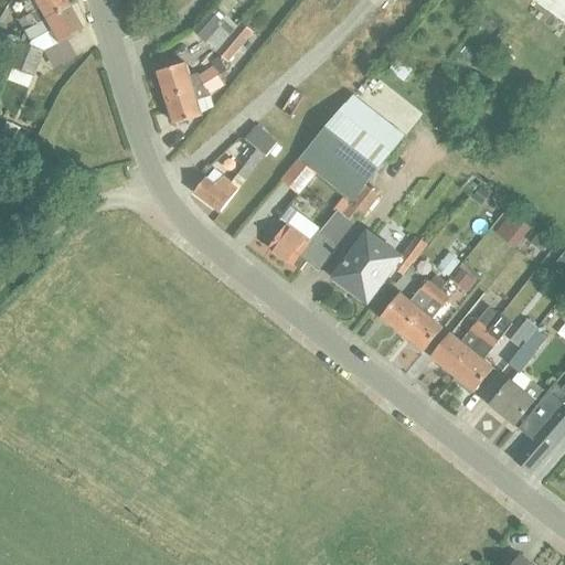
[(19,20),(24,31),(68,7),(64,0),(33,0),(39,9),(19,20)]
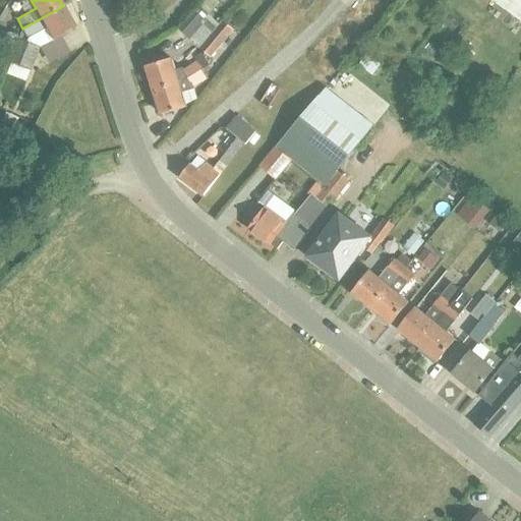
[(216,0),(206,0),(199,8),(179,31),(187,39),(220,3),(216,0)]
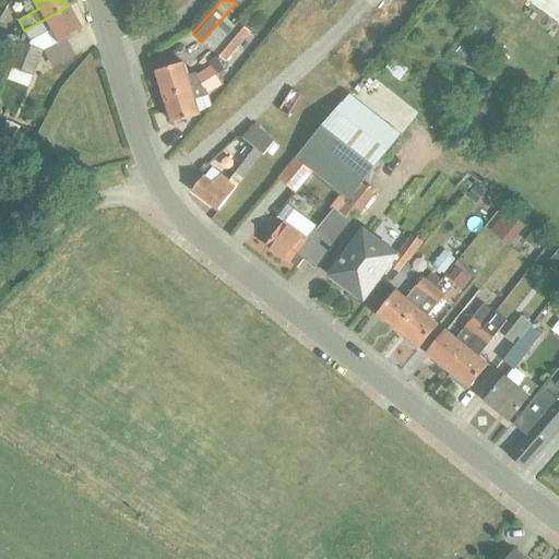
[(558,0),(547,0),(558,9),(558,0)]
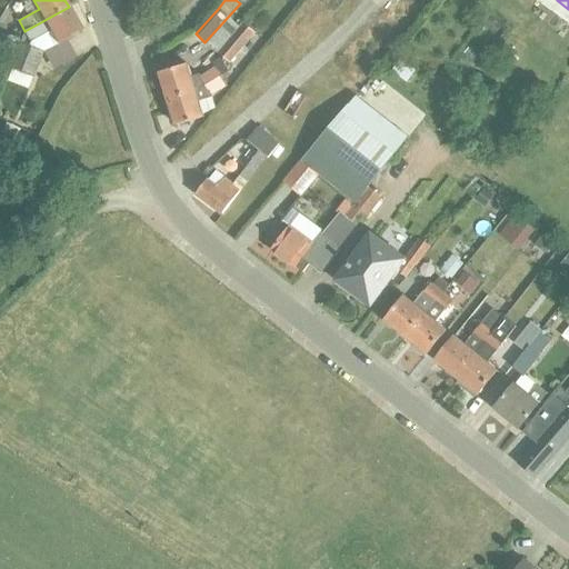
[(69,7),(25,31),(10,69),(33,77),(42,52),(58,43),(82,31),(69,7)]
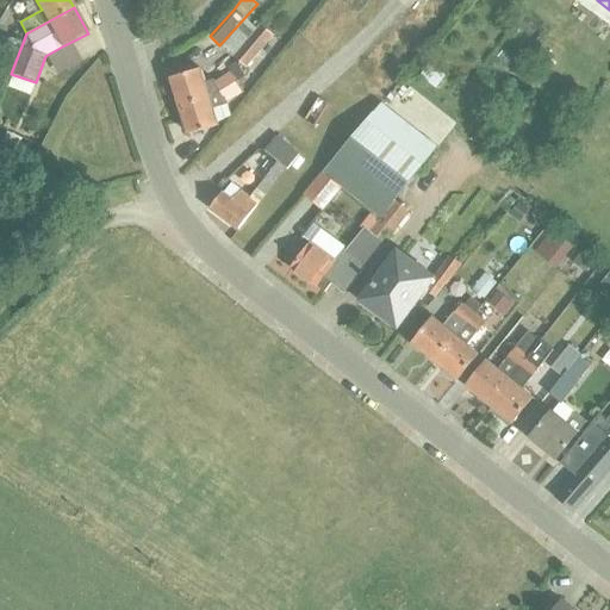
[(235,57),(246,68),(274,36),(262,25),(235,57)]
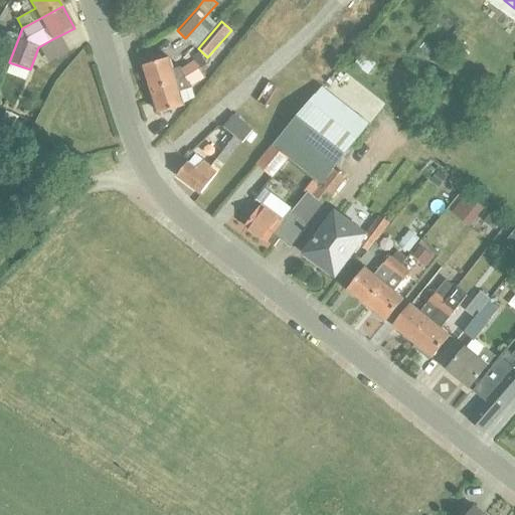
[(17,35),(8,32),(9,28),(0,24),(0,45),(11,50),(17,35)]
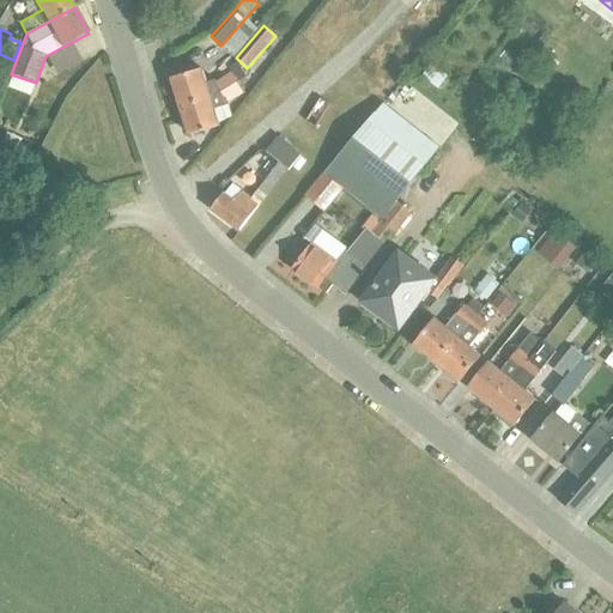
[(173,79),(181,108),(210,98),(238,84),(247,79),(237,64),(229,68),(232,74),(216,84),(214,82),(206,84),(202,70),(173,79)]
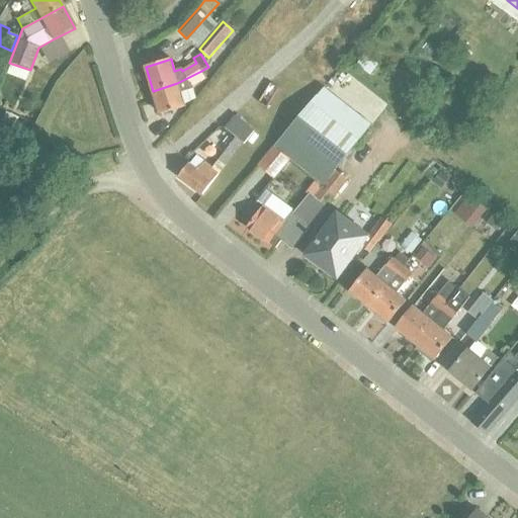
[(177,83),(153,91),(160,115),(186,107),(181,94),(194,90),(193,86),(206,79),(201,71),(177,83)]
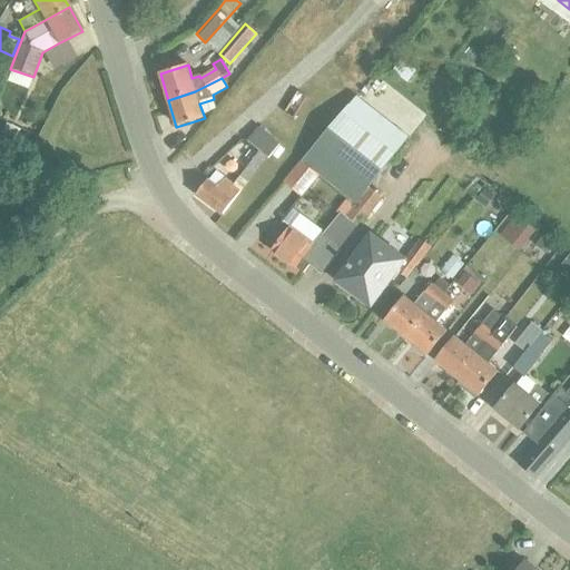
[(355,96),(316,145),(370,188),(408,137),(355,96)]
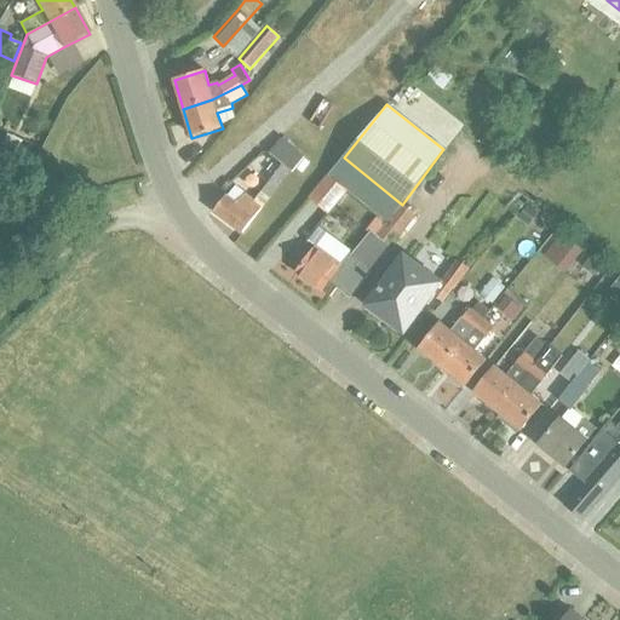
[(282,139),(270,153),(283,165),(291,171),(293,172),(304,158),(282,139)]
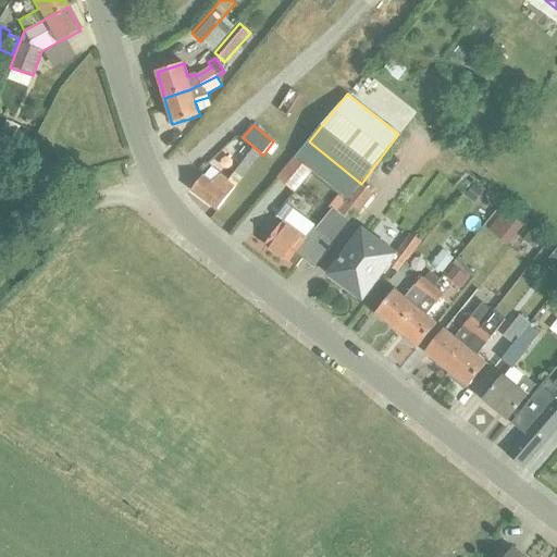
[(361,184),(309,141),(295,159),(312,172),(348,200),(338,212),(334,208),(317,231),(321,235),(302,258),(314,268),(333,244),(332,243),(349,221),(350,222),(373,194),(361,184)]
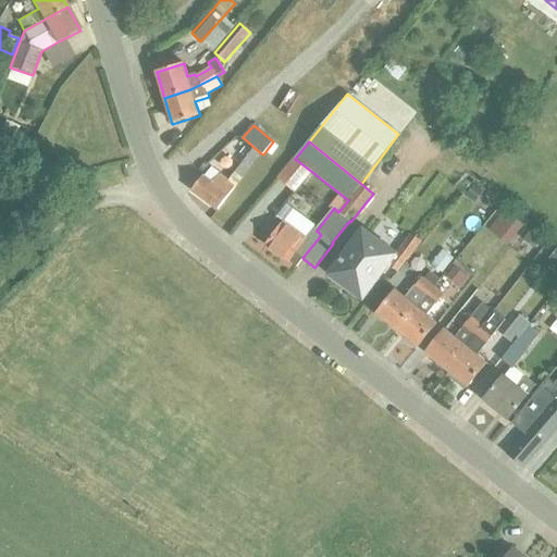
[(203,175),(192,190),(218,211),(255,162),(247,157),(230,181),(212,168),(206,177),(203,175)]
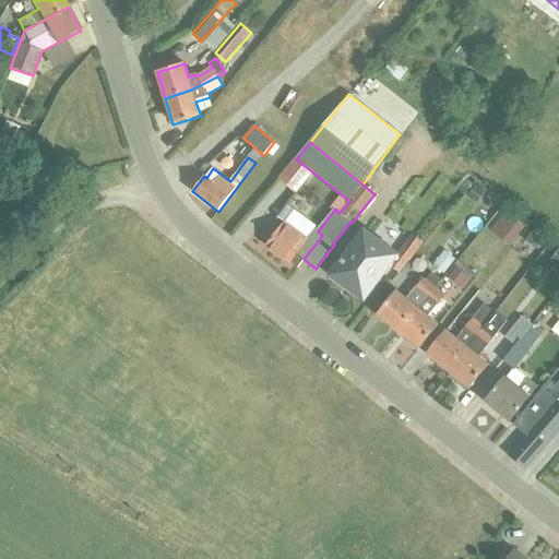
[(313,173),(296,159),(280,179),(297,193),(313,173)]
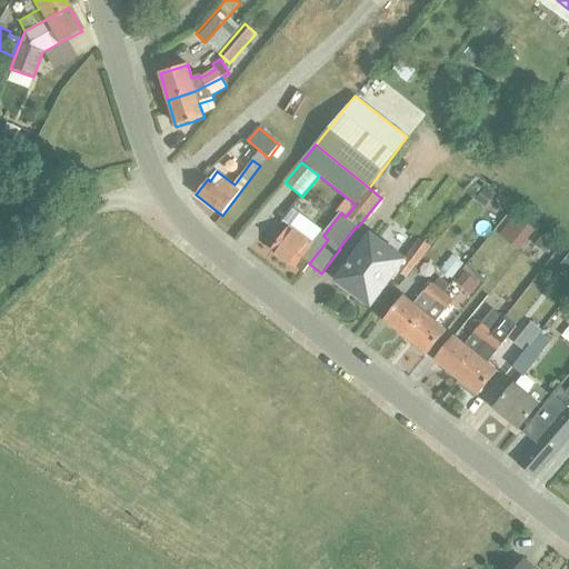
[(483,189),(476,200),(486,207),(493,197),(483,189)]
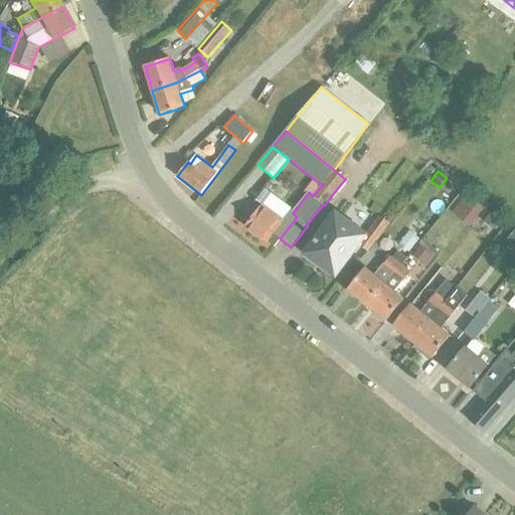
[(467,194),(452,212),(470,227),(485,209),(467,194)]
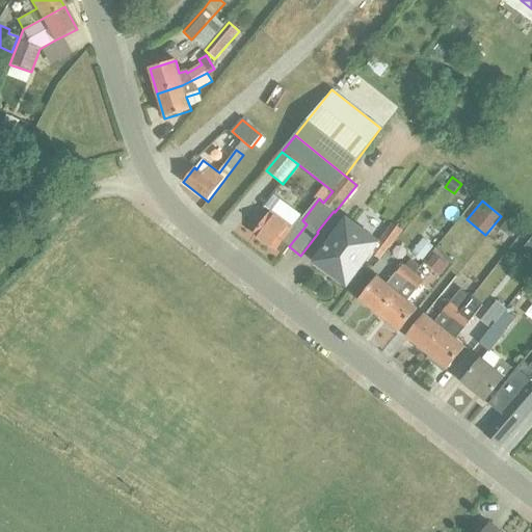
[(280,203),(254,235),(273,251),(275,248),(283,255),(289,246),(307,224),(302,220),(280,203)]
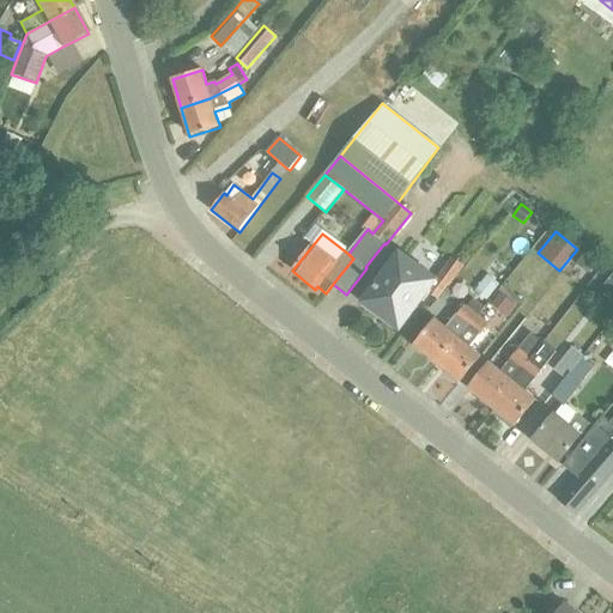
[(586,252),(576,265),(588,273),(598,261),(586,252)]
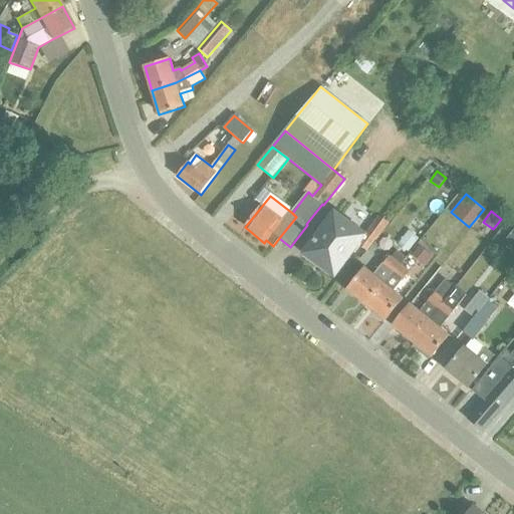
[(335,212),(304,254),(335,277),(359,244),(365,234),(335,212)]
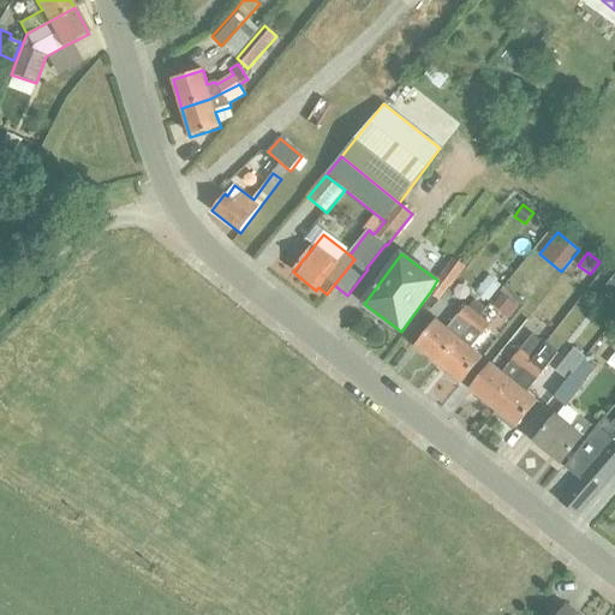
[(489,275),(476,292),(489,302),(502,286),(489,275)]
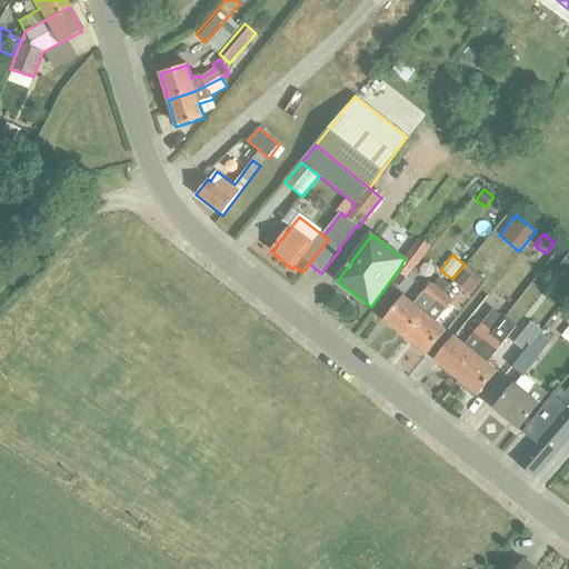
[(463,272),(456,282),(471,296),(480,285),(463,272)]
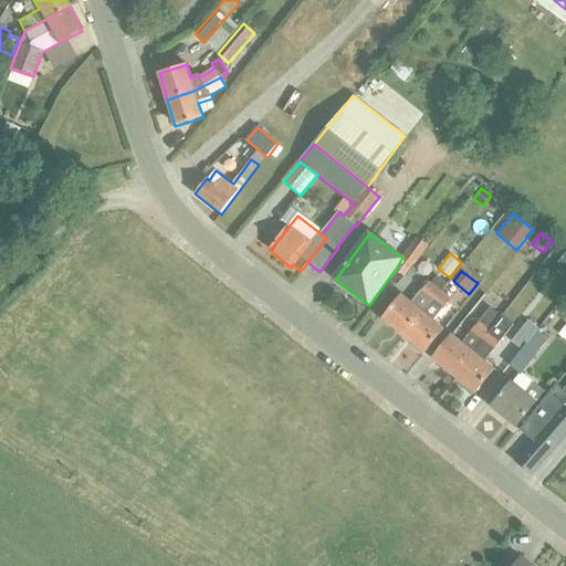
[(404,336),(423,312),(431,302),(440,290),(429,282),(412,303),(401,294),(383,320),(404,336)]
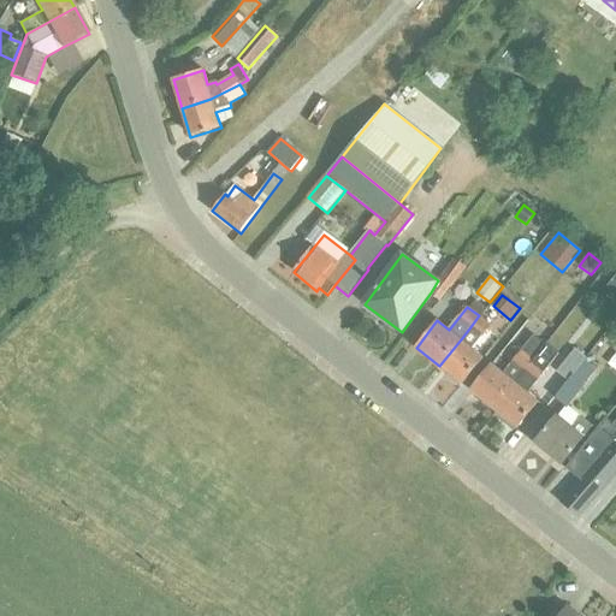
[(491,325),(479,315),(469,329),(481,338),(491,325)]
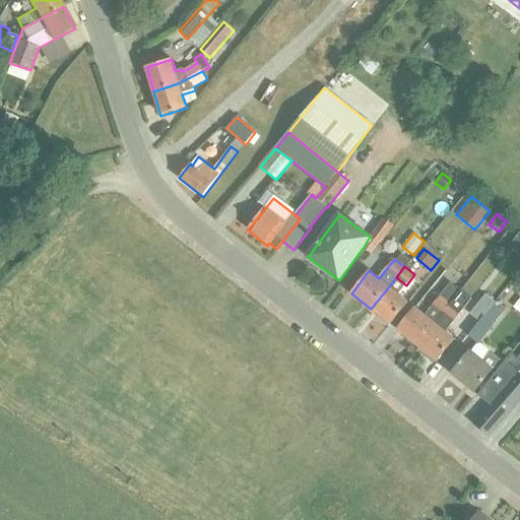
[(443,314),(459,294),(449,285),(425,315),(415,308),(397,330),(417,345),(443,314)]
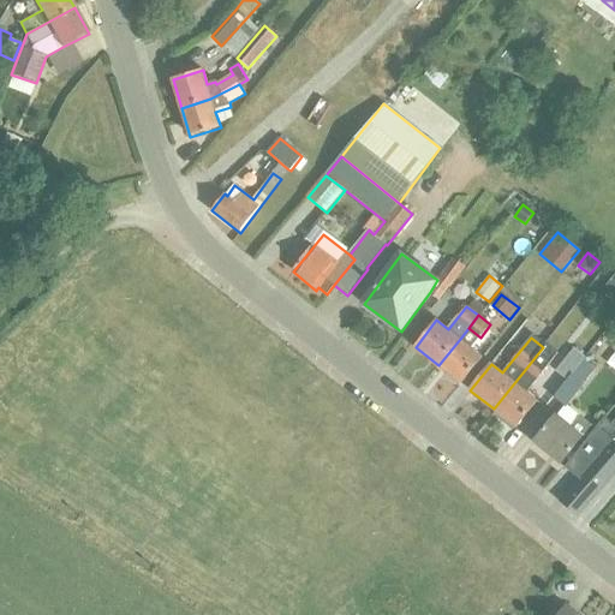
[(460,339),(439,365),(463,384),(483,358),(460,339)]
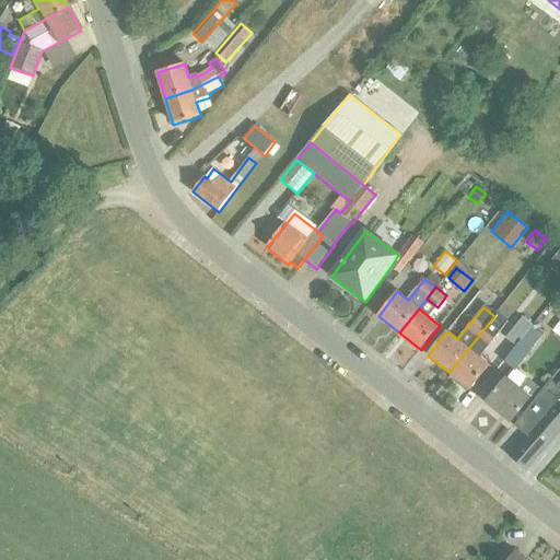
[(508,322),(497,313),(494,316),(477,338),(450,372),(470,389),(490,365),(479,357),(508,322)]
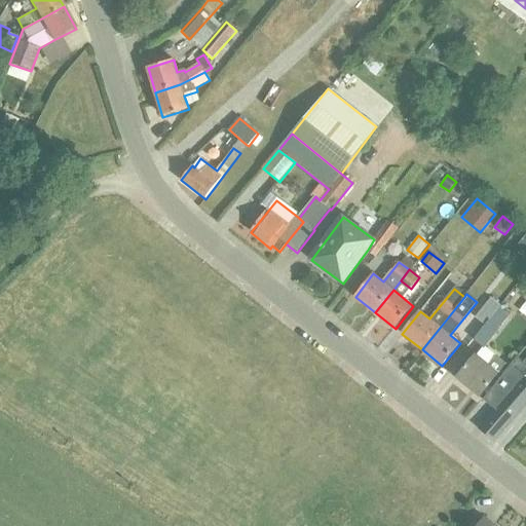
[(475,317),(485,326),(499,307),(500,305),(490,297),(475,317)]
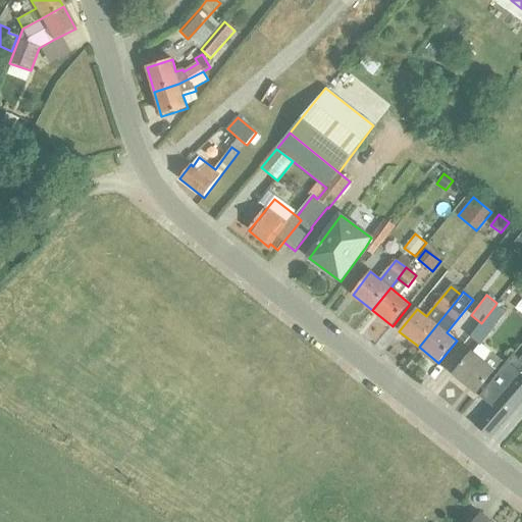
[(496,305),(481,323),(470,336),(480,345),(506,313),(496,305)]
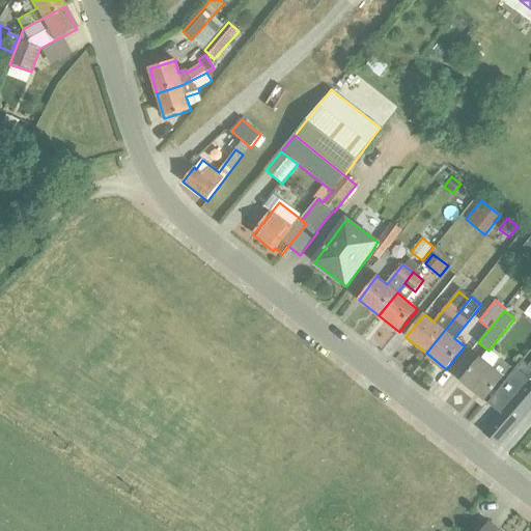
[(462,382),(484,399),(510,367),(500,359),(492,368),(480,359),(462,382)]
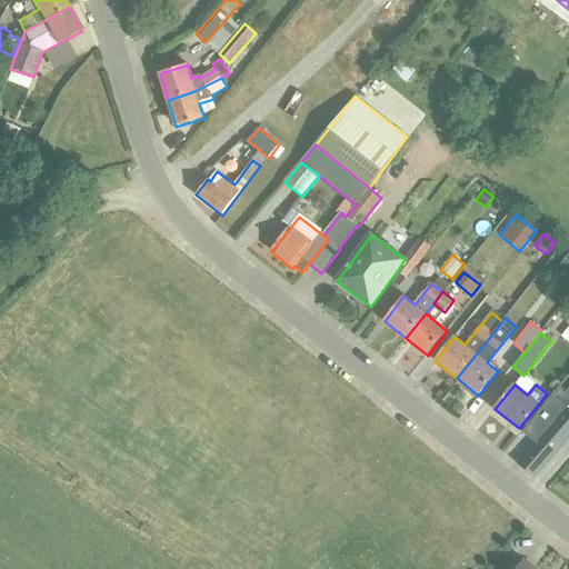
[(537,443),(519,463),(533,476),(568,435),(568,389),(563,396),(557,390),(523,431),(537,443)]
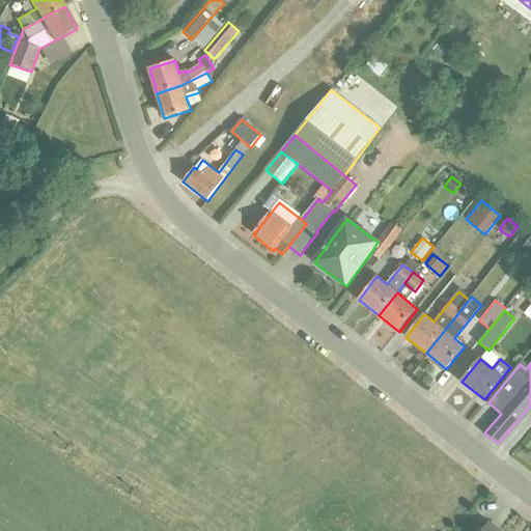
[(467,497),(358,411),(341,430),(451,516),(467,497)]
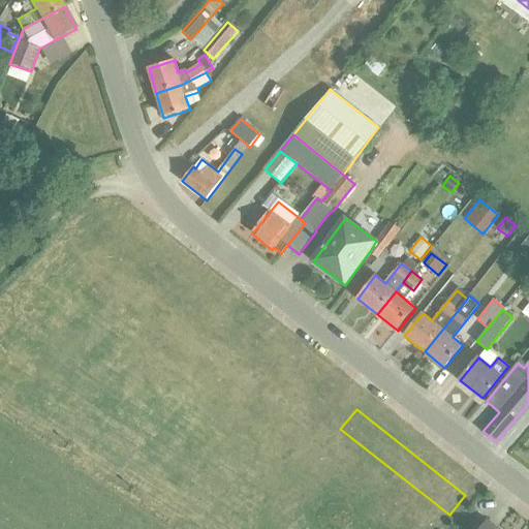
[(409,499),(416,489),(395,474),(389,484),(409,499)]
